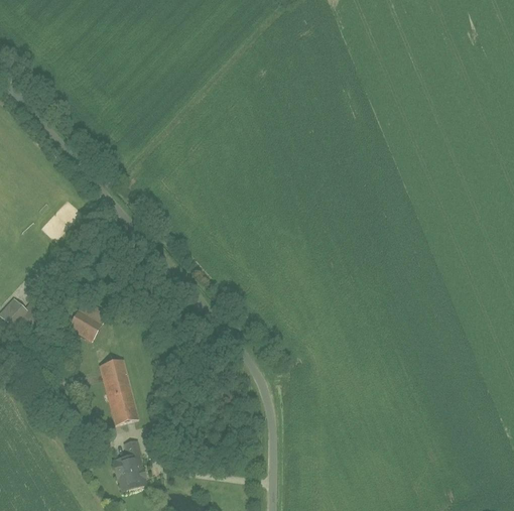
[(14,295),(0,309),(0,311),(12,324),(27,307),(14,295)]
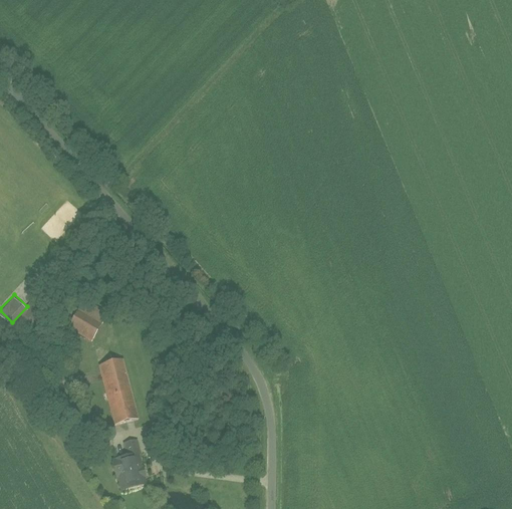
[(105,308),(84,297),(70,325),(90,336),(105,308)]
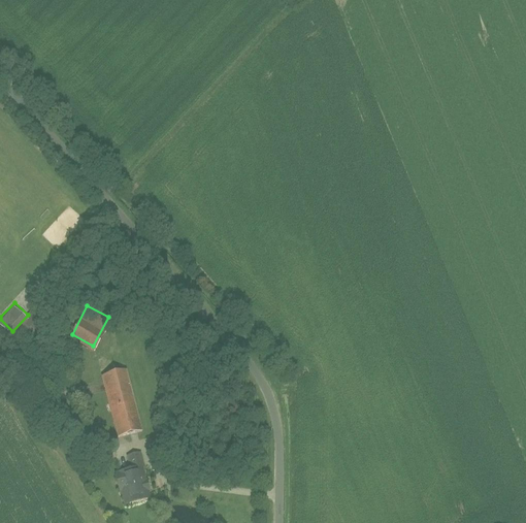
[(140,428),(125,367),(101,373),(117,434),(140,428)]
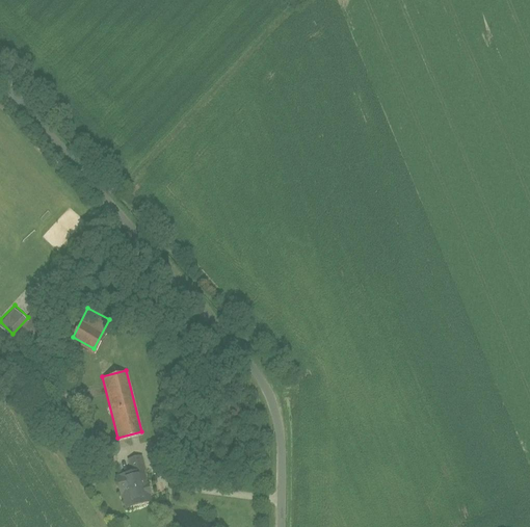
[(102,433),(86,438),(90,450),(105,446),(102,433)]
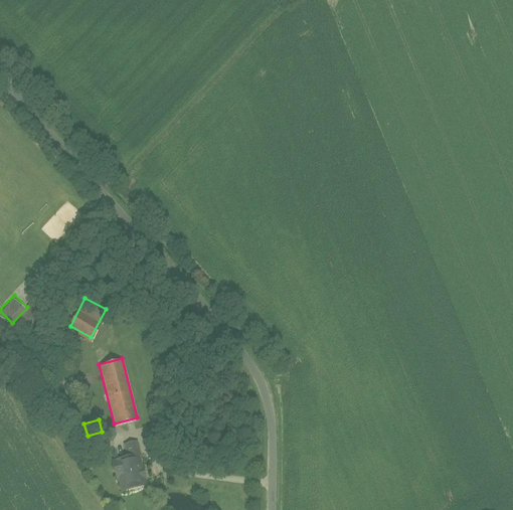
[(132,455),(114,460),(122,489),(140,484),(132,455)]
